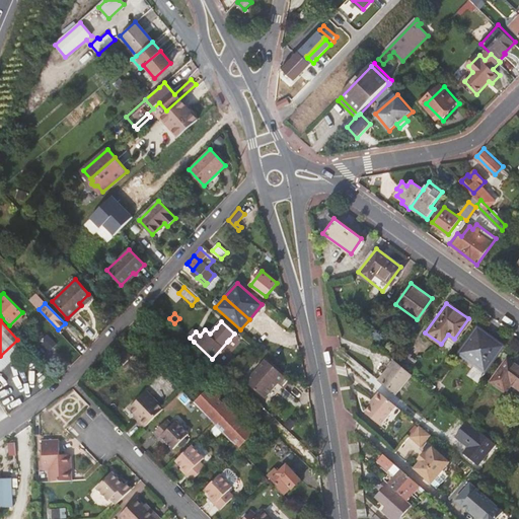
[(500,346),(477,329),(467,343),(461,352),(484,369),(500,346)]
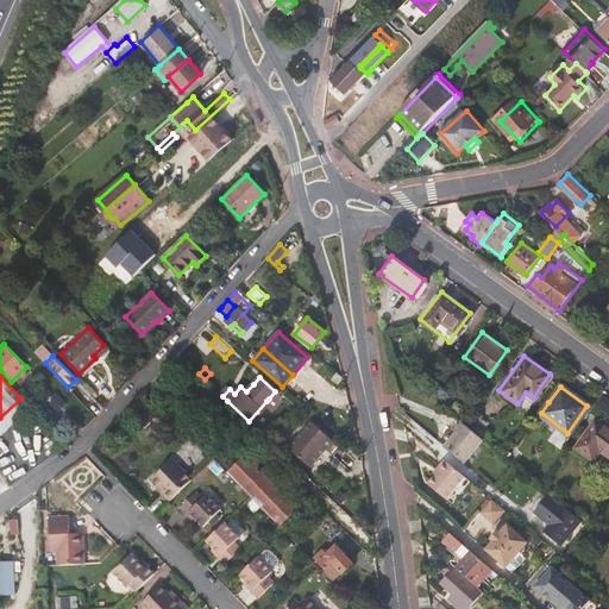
[(324,447),(330,453),(337,444),(311,421),(303,429),(324,447)]
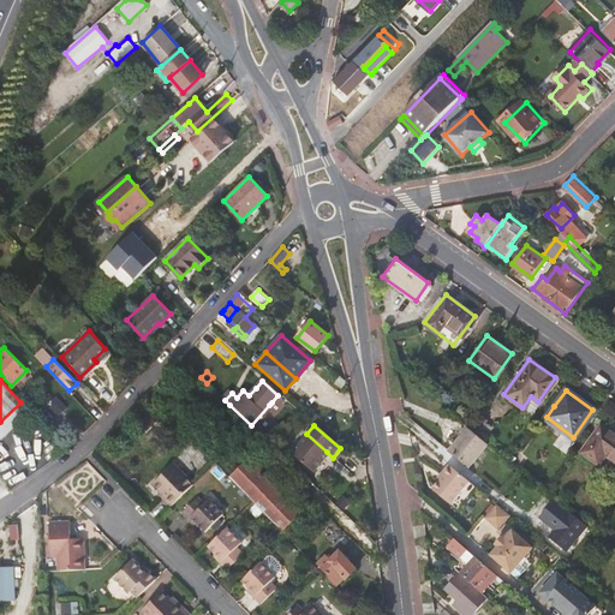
[(614,461),(614,435),(601,425),(580,452),(597,465),(604,454),(614,461)]
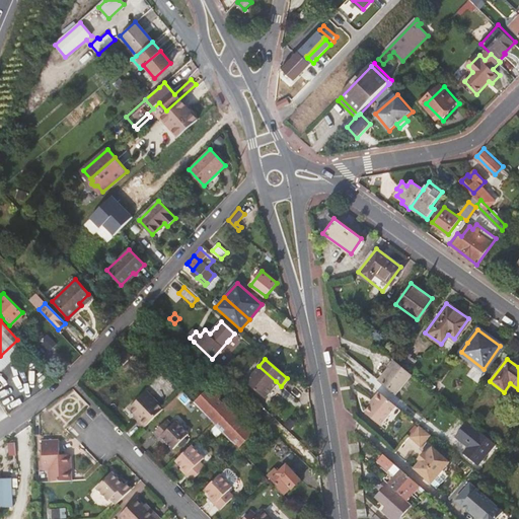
[(395,394),(412,374),(395,361),(393,360),(378,380),(395,394)]
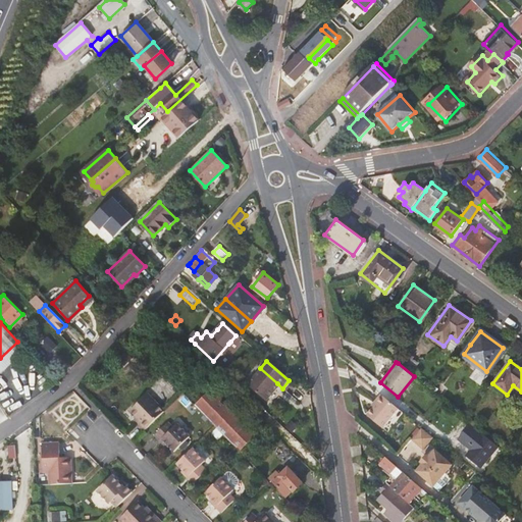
[(277,383),(260,368),(247,383),(265,399),(277,383)]
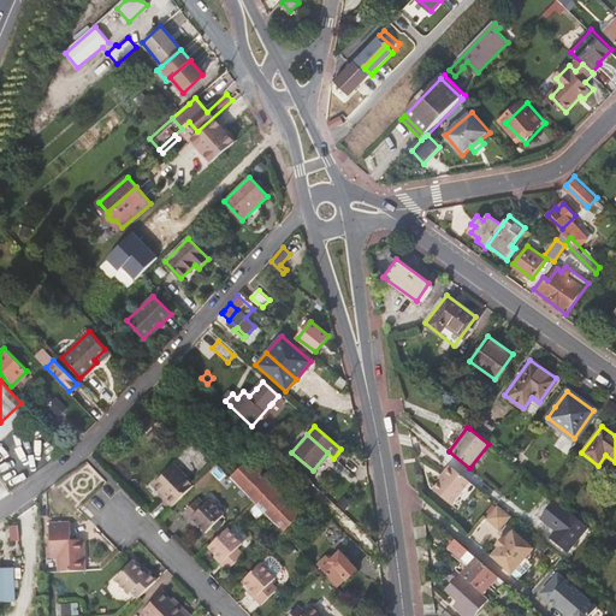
[(248,458),(229,478),(280,531),(300,511),(248,458)]
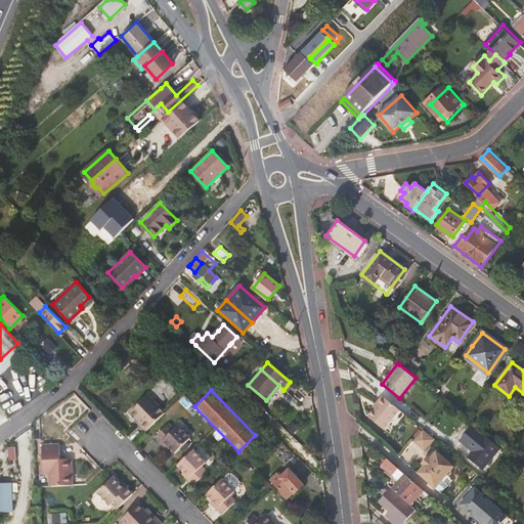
[(138,421),(136,424),(143,431),(164,410),(146,393),(129,410),(135,418),(138,421)]
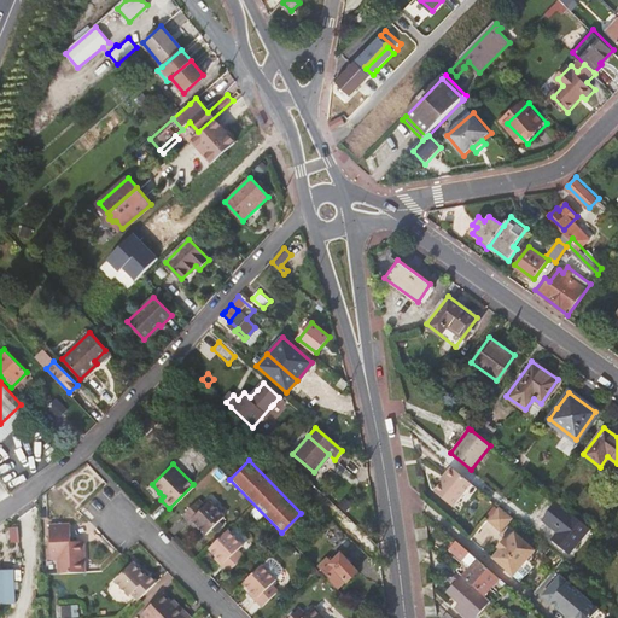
[(453,506),(472,484),(450,467),(444,474),(445,477),(435,491),(453,506)]
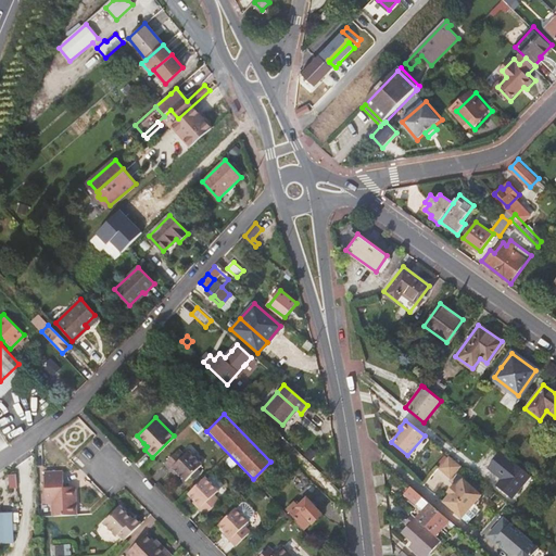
[(163,463),(168,469),(172,466),(178,474),(185,480),(201,464),(187,450),(185,453),(178,447),(163,463)]
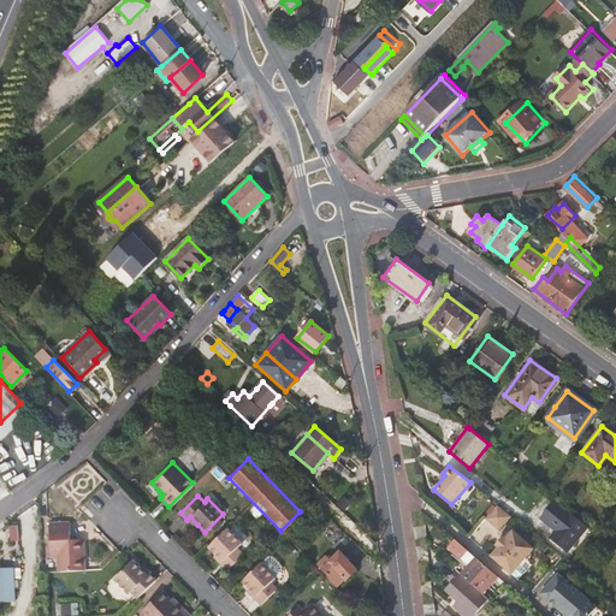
[(588,528),(555,502),(539,520),(555,533),(550,539),(567,554),(588,528)]
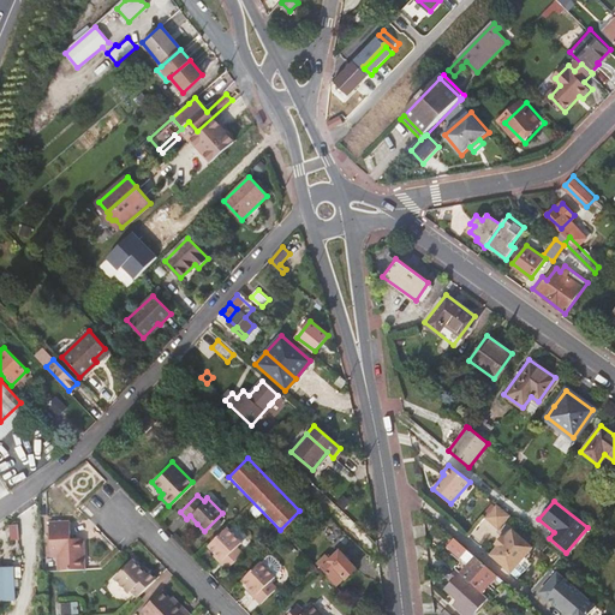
[(497,529),(509,515),(496,503),(484,517),(497,529)]
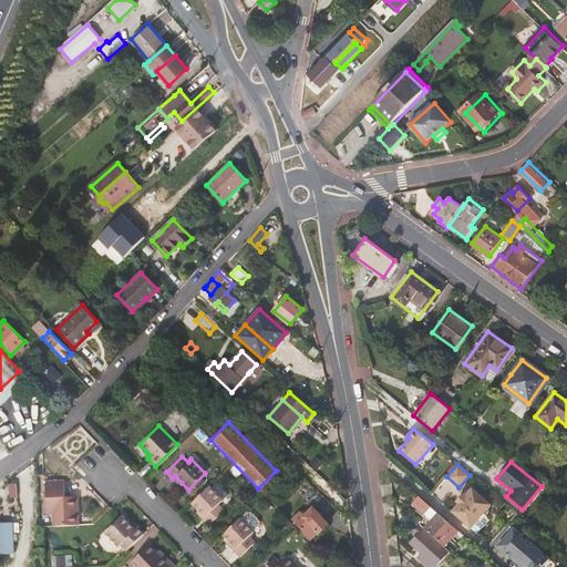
[(175,475),(172,478),(178,485),(182,483),(175,475)]
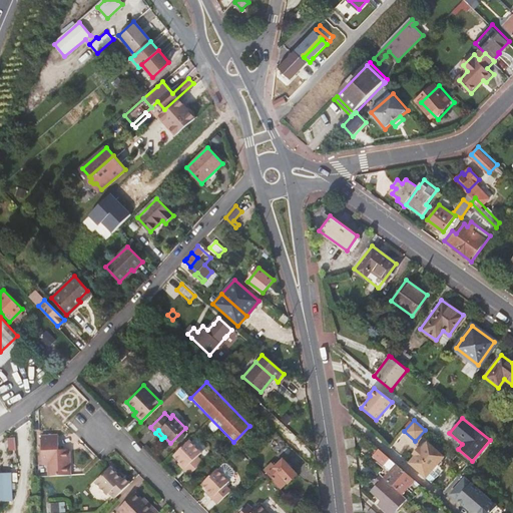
[(48,475),(73,475),(72,448),(60,449),(60,433),(41,434),(42,464),(48,464),(48,475)]
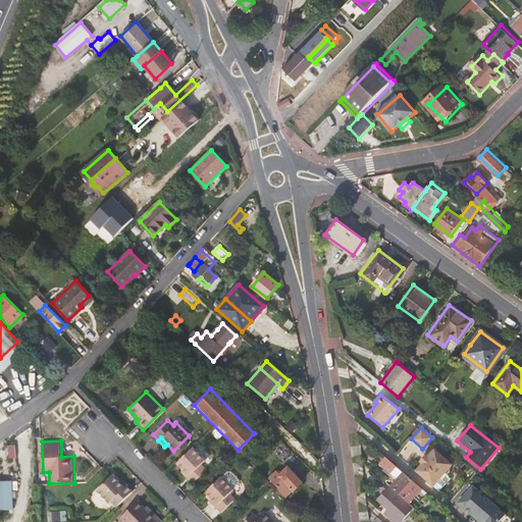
[(175,462),(183,468),(188,474),(186,476),(192,481),(205,468),(200,462),(203,459),(192,447),(175,462)]
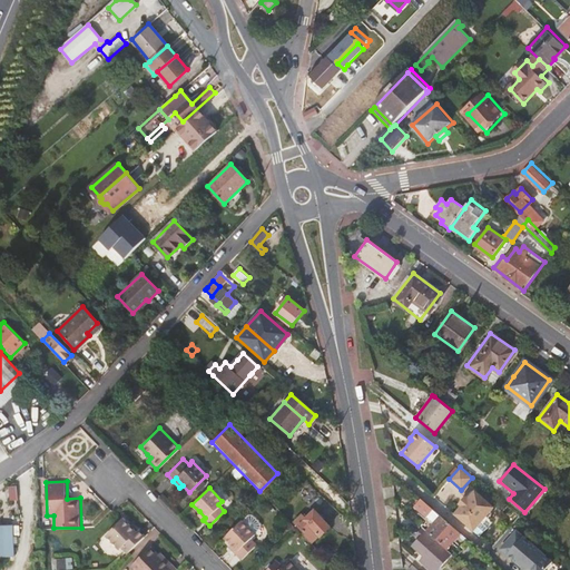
[(457,511),(475,528),(480,522),(493,507),(474,491),(468,499),(464,497),(459,503),(462,505),(457,511)]
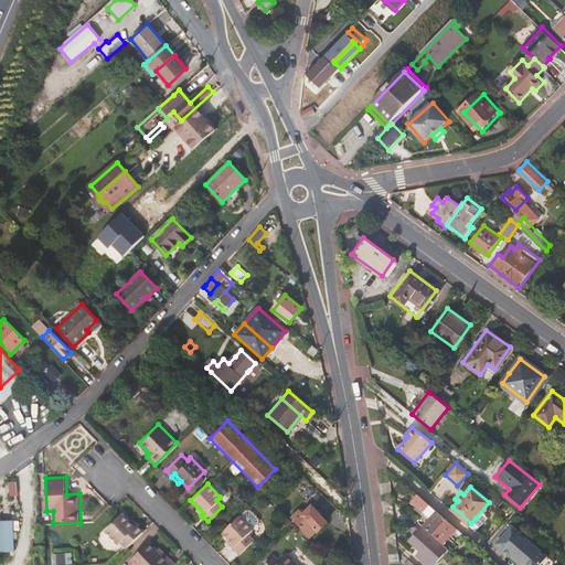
[(426,511),(417,521),(427,531),(443,544),(450,535),(458,542),(464,535),(423,500),(416,493),(409,501),(420,511),(424,508),(426,511)]
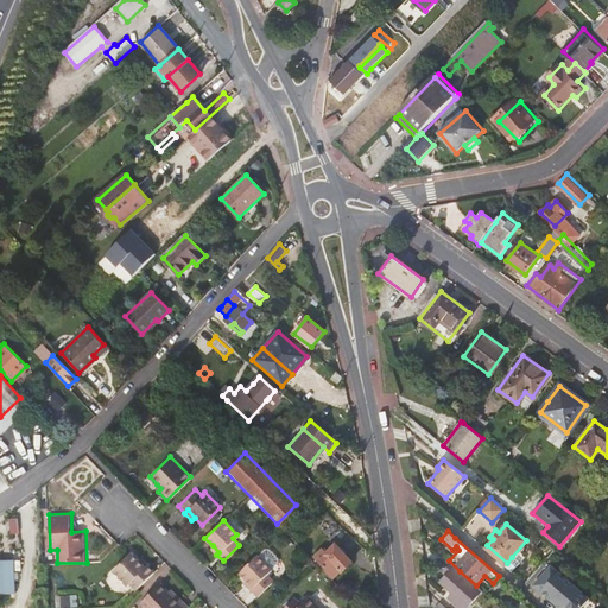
[(323,570),(333,580),(340,572),(342,574),(353,563),(346,555),(335,545),(325,555),(321,550),(314,558),(324,568),(323,570)]
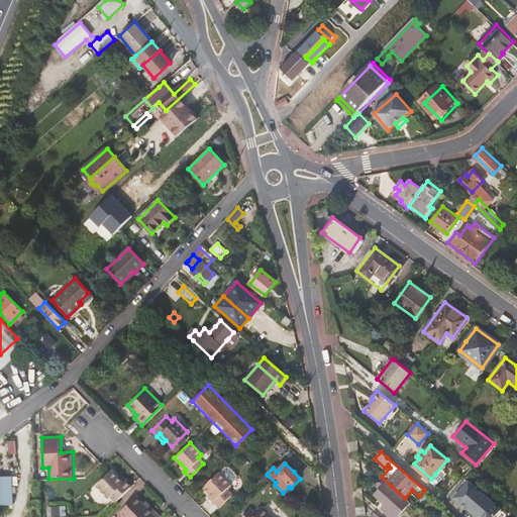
[(429,482),(431,479),(414,463),(412,467),(429,482)]
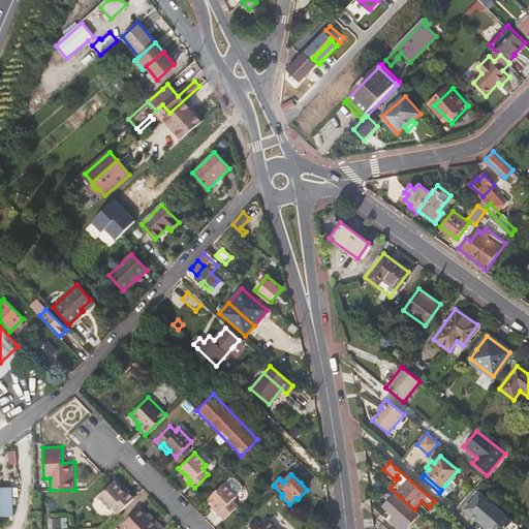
[(126,493),(120,488),(114,481),(99,496),(111,508),(113,506),(118,511),(133,497),(128,491),(126,493)]
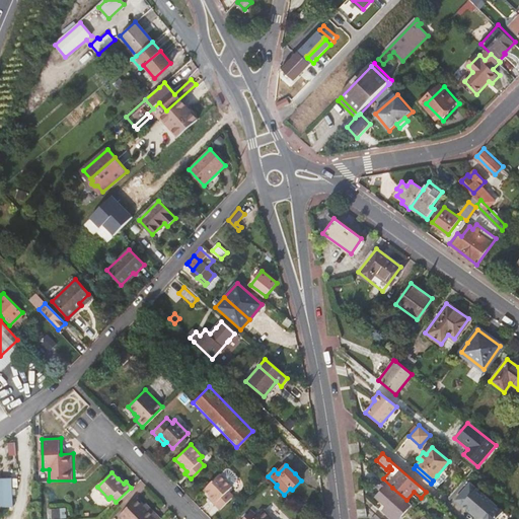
[(204,489),(210,495),(215,501),(214,503),(219,509),(233,495),(228,490),(231,486),(219,473),(204,489)]
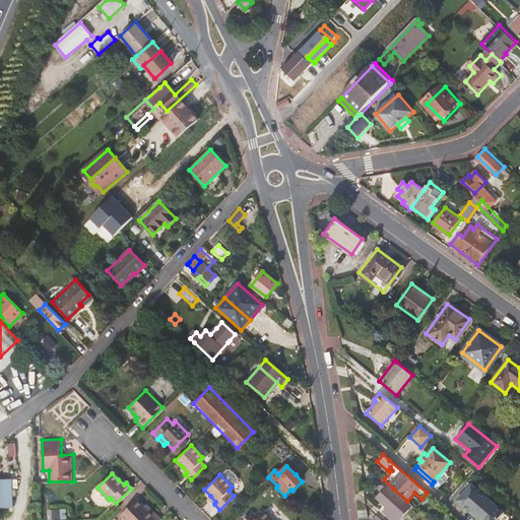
[(444,481),(438,476),(434,481),(432,484),(437,489),(444,481)]
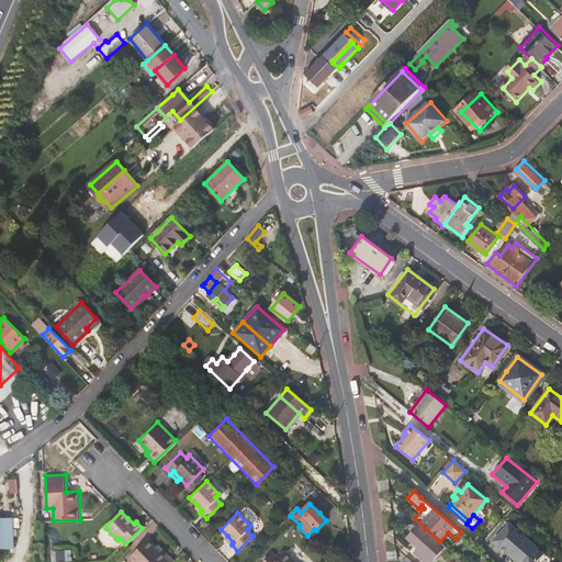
[(12,516),(0,516),(0,547),(14,547),(12,516)]
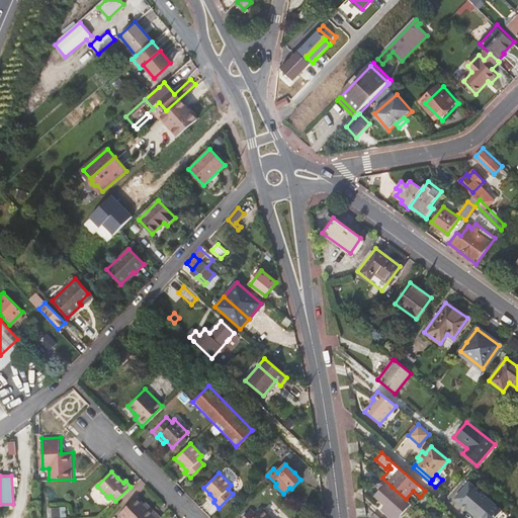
[(454,499),(476,517),(479,517),(481,517),(480,517),(494,517),(501,511),(468,483),(454,499)]
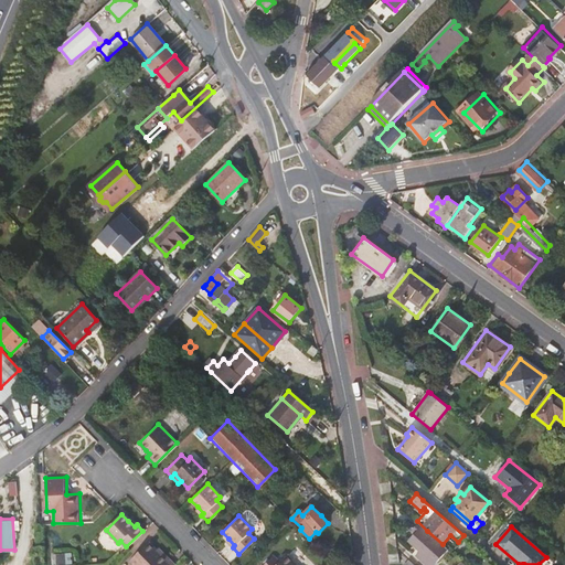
[(443,544),(427,531),(409,550),(420,560),(426,554),(430,558),(444,545),(443,544)]
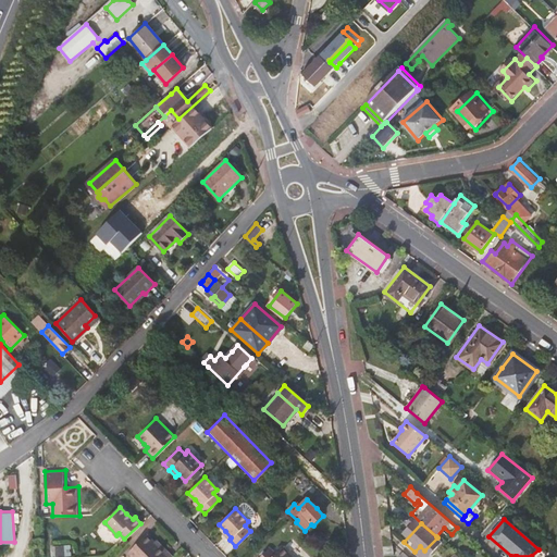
[(164,552),(152,541),(146,533),(127,552),(132,556),(171,556),(173,556),(166,549),(164,552)]
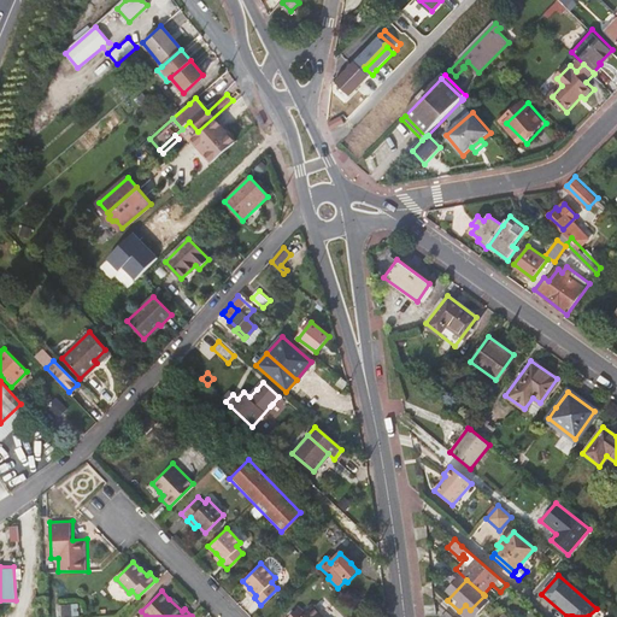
[(172,595),(169,599),(182,611),(184,609),(172,595)]
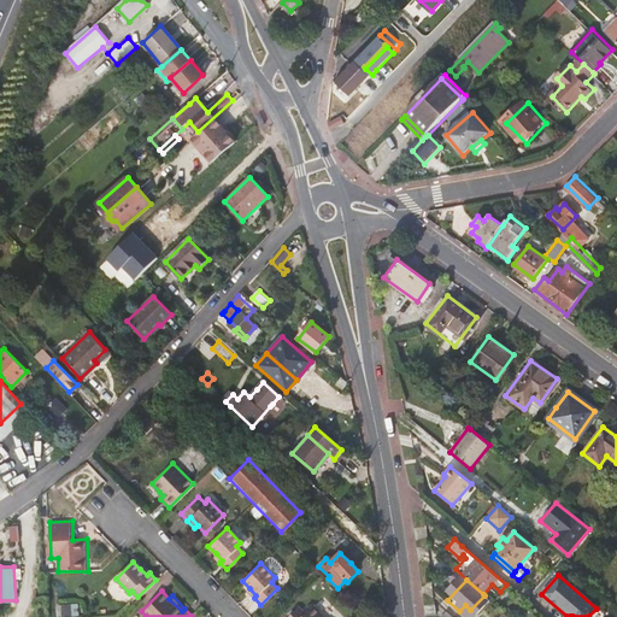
[(323,616),(312,605),(306,612),(299,605),(286,616),(323,616)]
